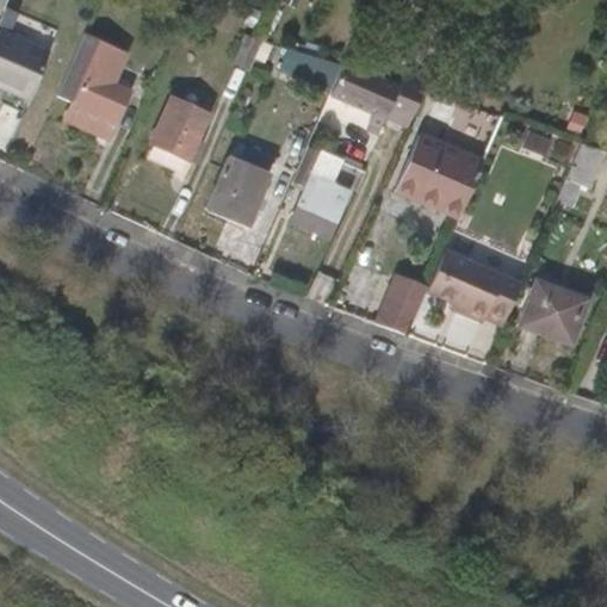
[(85,31),(59,93),(69,98),(95,36),(85,31)]
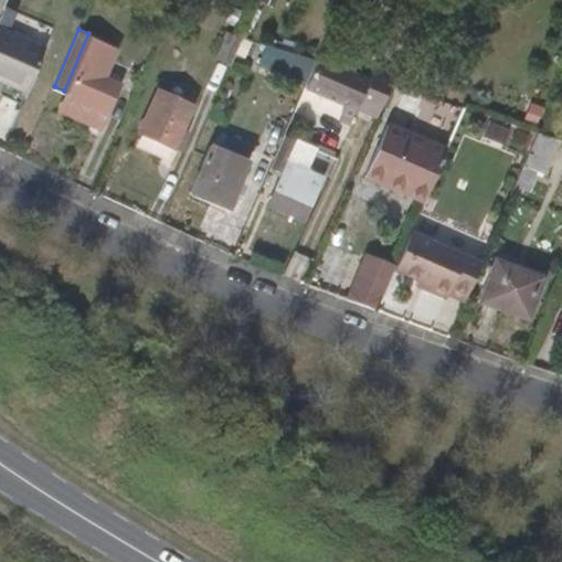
[(0,83),(19,89),(35,42),(0,30),(0,83)]
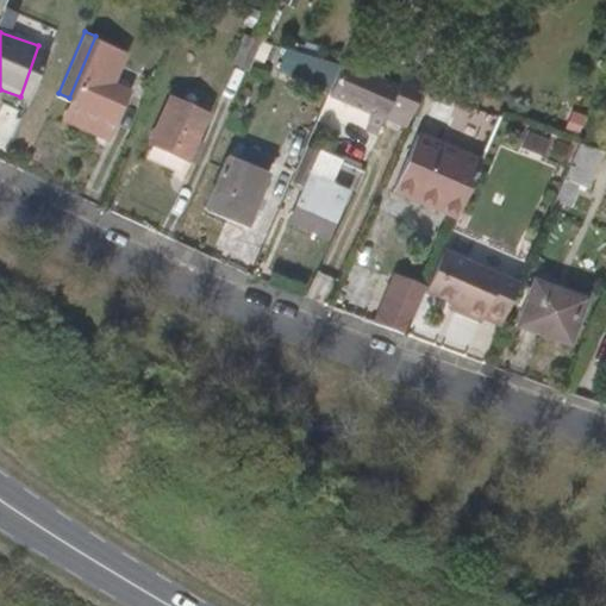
[(220,76),(239,82),(249,52),(230,47),(220,76)]
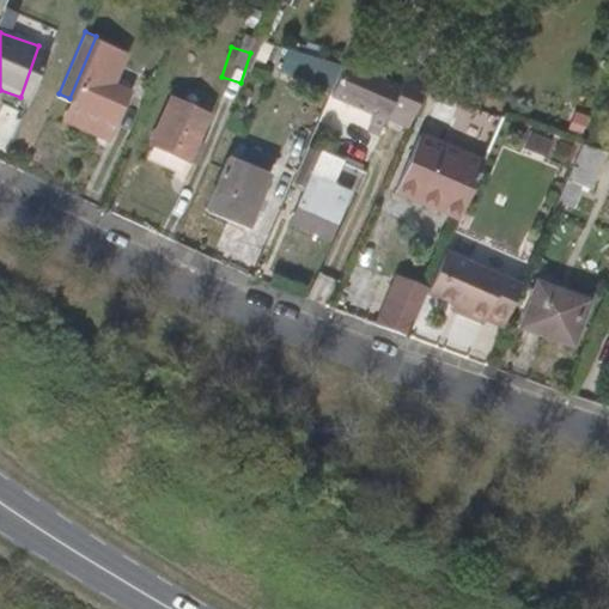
[(323,103),(330,80),(274,61),(267,84),(323,103)]
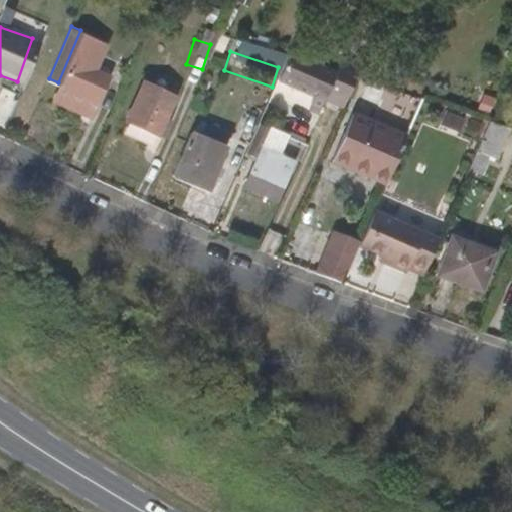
[(110,72),(69,59),(61,86),(102,99),(110,72)]
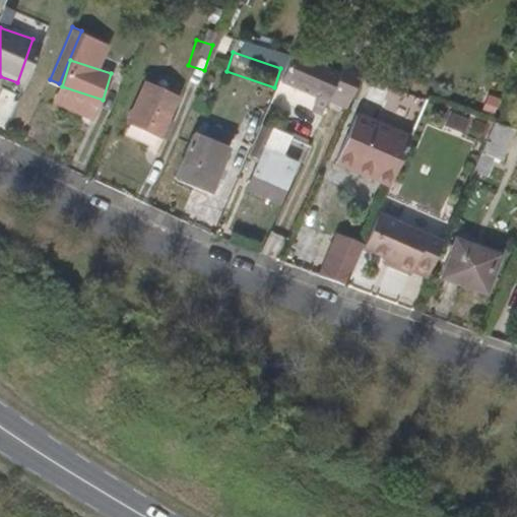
[(285,65),(277,87),(327,106),(329,100),(348,106),(353,90),(285,65)]
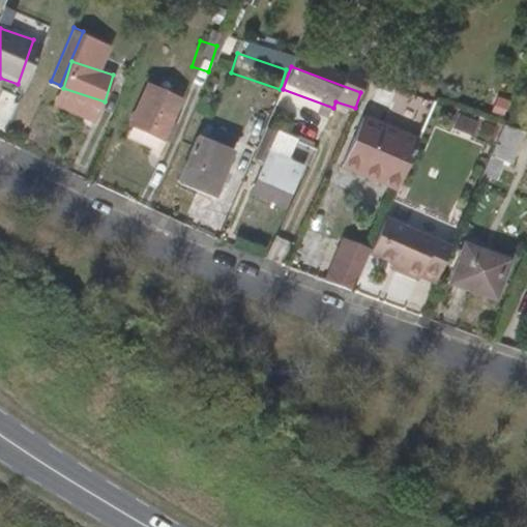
[(133,123),(166,137),(179,99),(174,96),(179,83),(154,77),(150,91),(142,89),(133,123)]
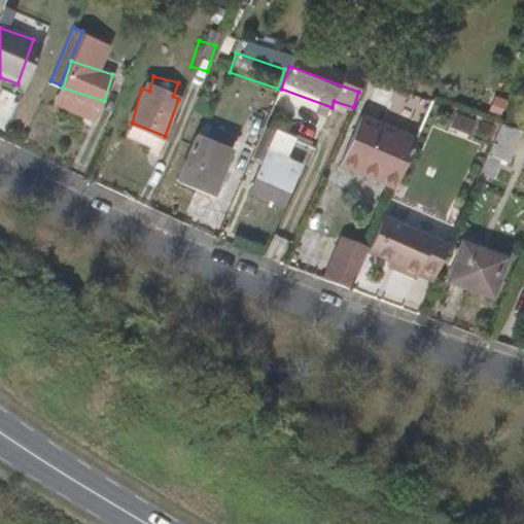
[(412,133),(418,113),(423,100),(392,91),(382,121),(412,133)]
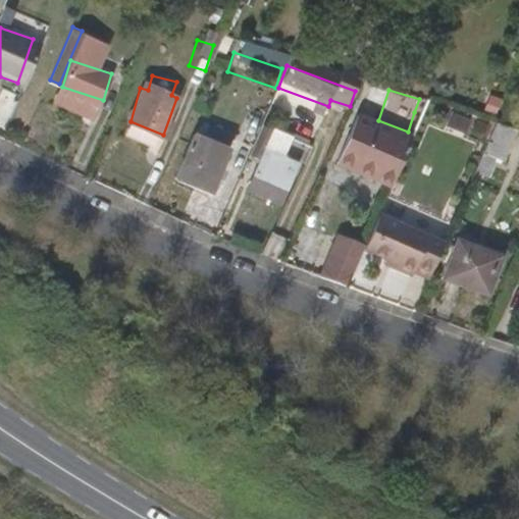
[(448,126),(467,134),(473,116),(454,110),(448,126)]
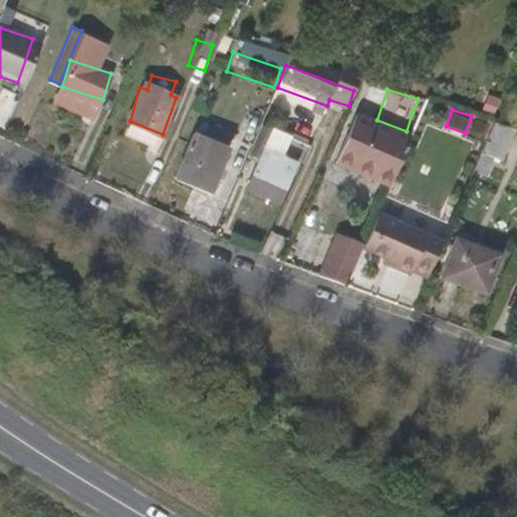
[(330,167),(387,186),(403,139),(345,120),(330,167)]
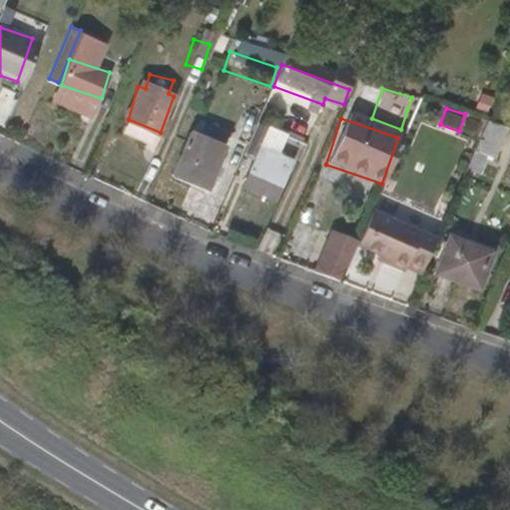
[(471,169),(492,175),(507,124),(486,118),(471,169)]
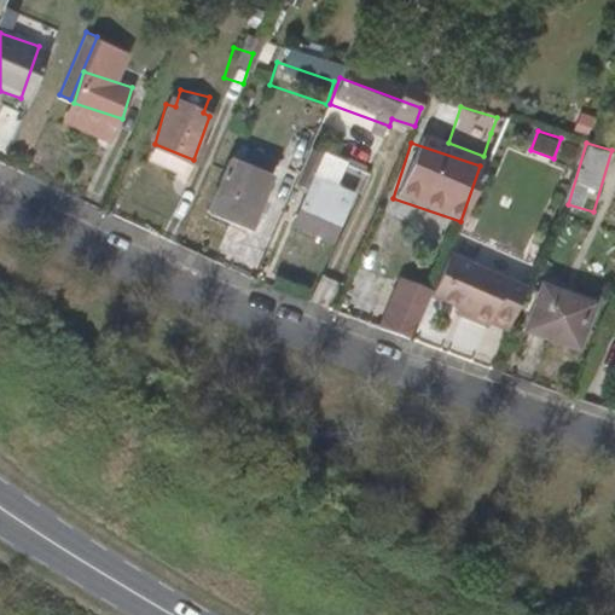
[(187,178),(193,160),(155,144),(150,166),(187,178)]
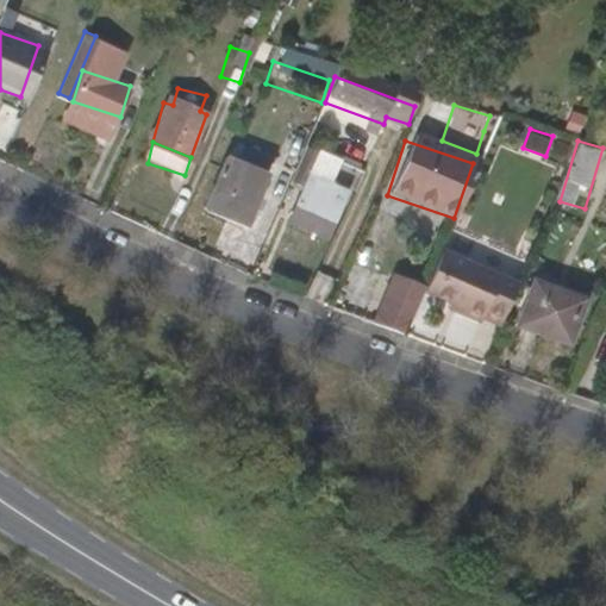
[(328,189),(336,163),(317,157),(293,226),(331,243),(347,194),(328,189)]
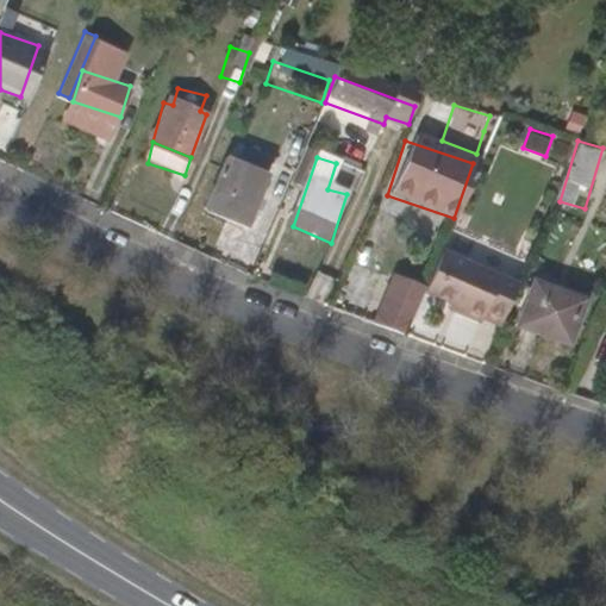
[(227,172),(274,188),(279,174),(232,158),(227,172)]
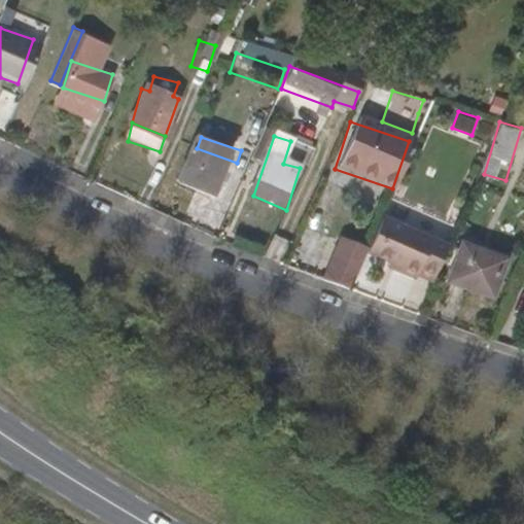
[(306,162),(314,144),(299,137),(290,153),(306,162)]
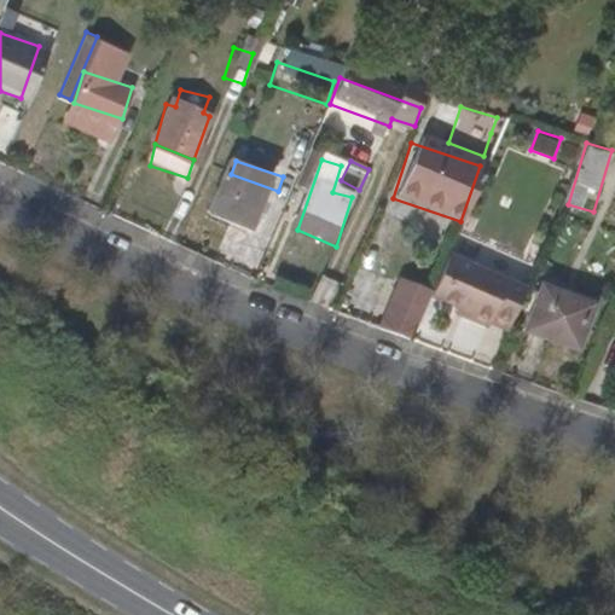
[(265,231),(278,191),(231,174),(216,215),(265,231)]
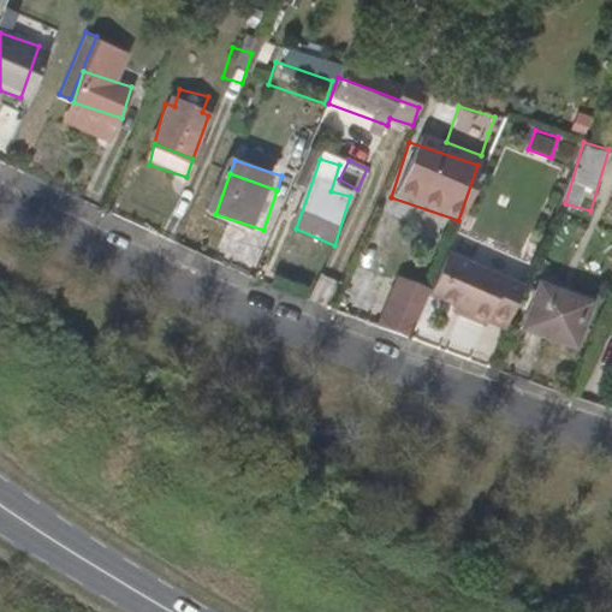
[(497,319),(512,325),(529,274),(447,248),(431,296),(475,312),(471,320),(493,328),(497,319)]
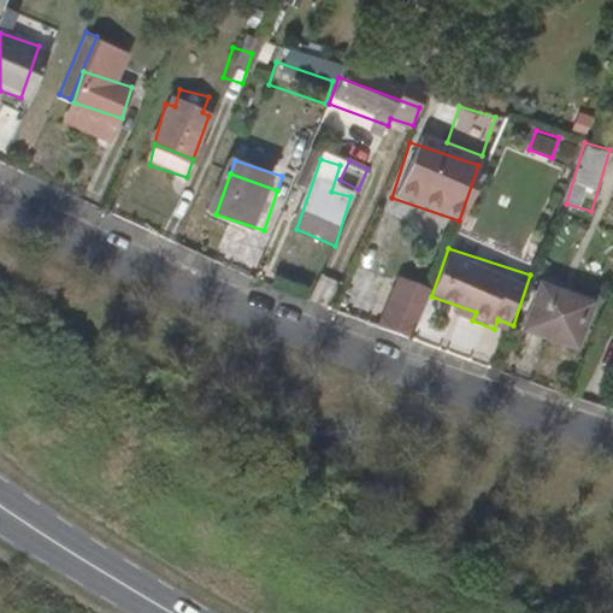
[(377,323),(412,339),(432,288),(399,273),(377,323)]
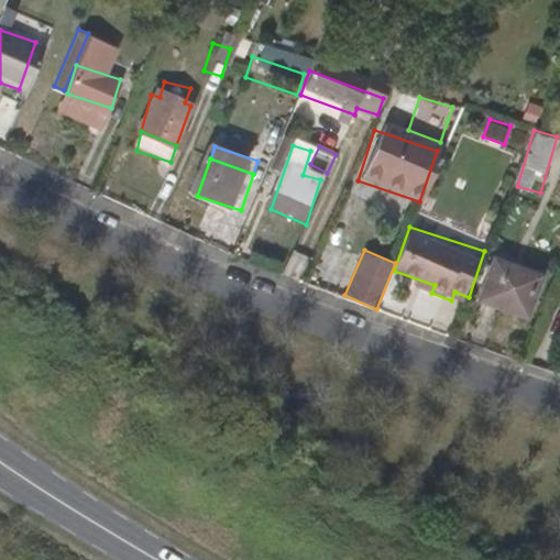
[(530,322),(547,267),(504,252),(489,308),(530,322)]
